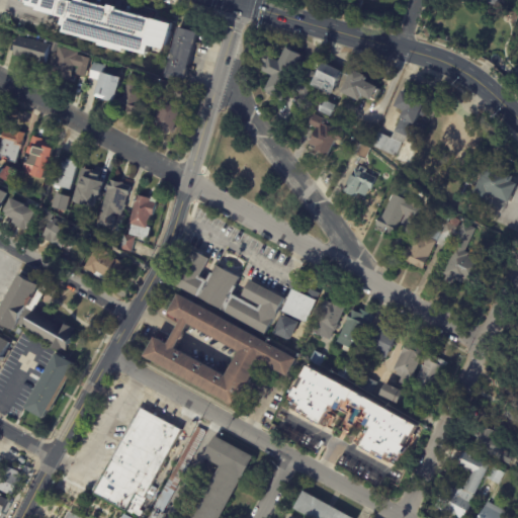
[(167,52),(151,48),(149,56),(126,50),(125,53),(100,47),(100,44),(84,39),(84,38),(65,33),(66,26),(62,25),(64,18),(38,12),(38,10),(37,10),(37,8),(28,6),(28,4),(23,3),(23,0),(69,0),(69,1),(76,3),(76,0),(87,0),(87,1),(109,7),(109,5),(119,7),(118,10),(173,24),(167,52)]
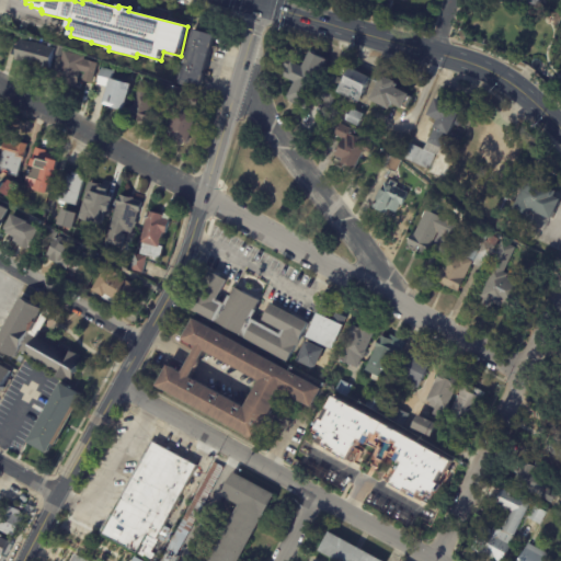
[(217,38),(203,91),(181,84),(195,32),(217,38)]
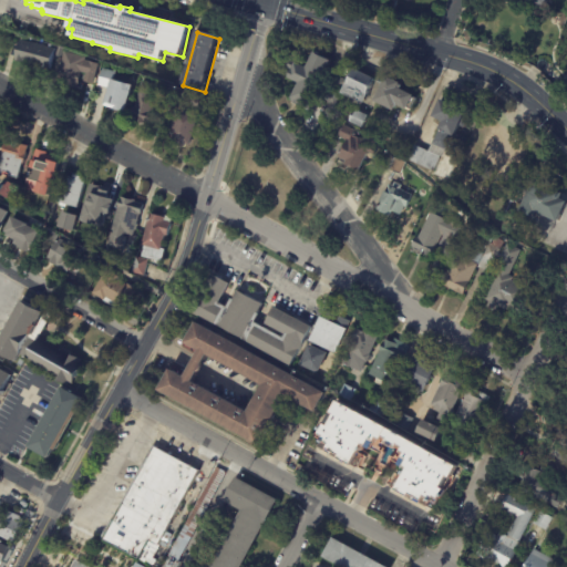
[(57,50),(50,70),(17,60),(22,39),(57,50)]
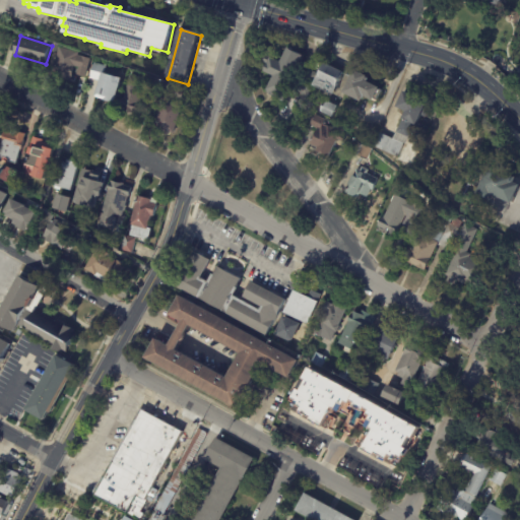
[(84,78),(76,76),(78,69),(74,68),(70,83),(56,79),(58,74),(51,72),(59,48),(78,54),(77,56),(89,60),(84,78)]
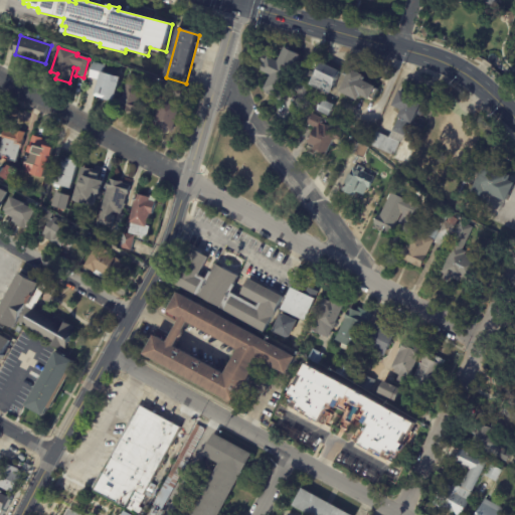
[(301,65),(317,72),(322,63),(340,71),(330,96),(311,87),(307,97),(290,89),(284,103),(268,96),(269,93),(265,91),(271,75),(262,71),(268,57),(279,61),(285,47),(301,55),(296,66),(299,67),(300,64),(301,65)]
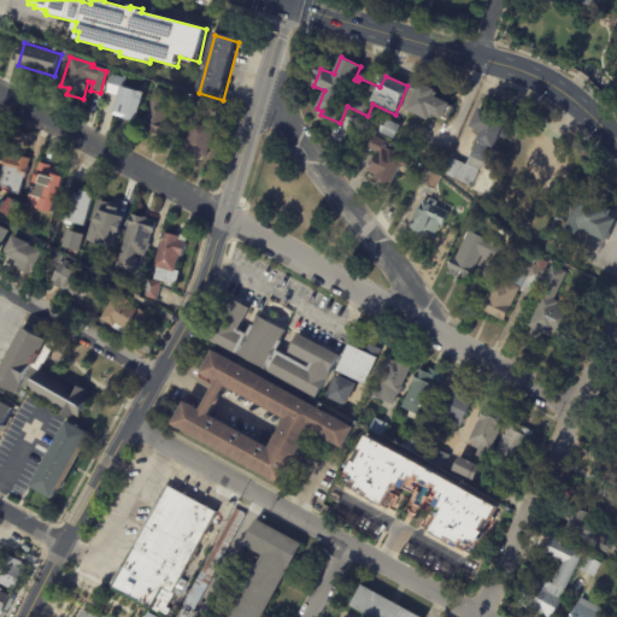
[(124,122),(121,121),(122,119),(111,117),(117,98),(107,94),(112,76),(127,80),(124,89),(142,95),(134,125),(124,122)]
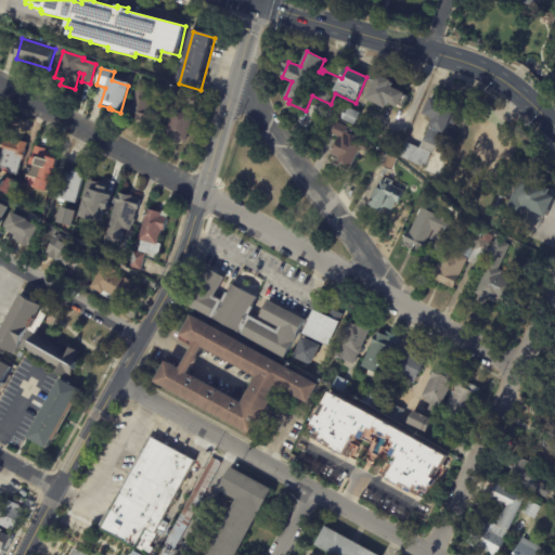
[(395,110),(386,105),(383,112),(364,101),(377,76),(390,84),(389,85),(391,87),(390,89),(408,98),(401,110),(397,107),(396,110),(395,110)]
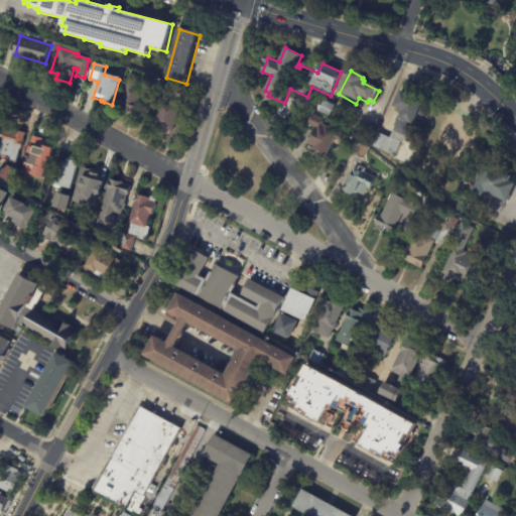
[(139,87),(138,89),(144,91),(142,99),(138,97),(136,103),(139,104),(136,113),(131,111),(130,114),(124,112),(125,110),(119,108),(129,76),(139,79),(137,86),(139,86),(139,87)]
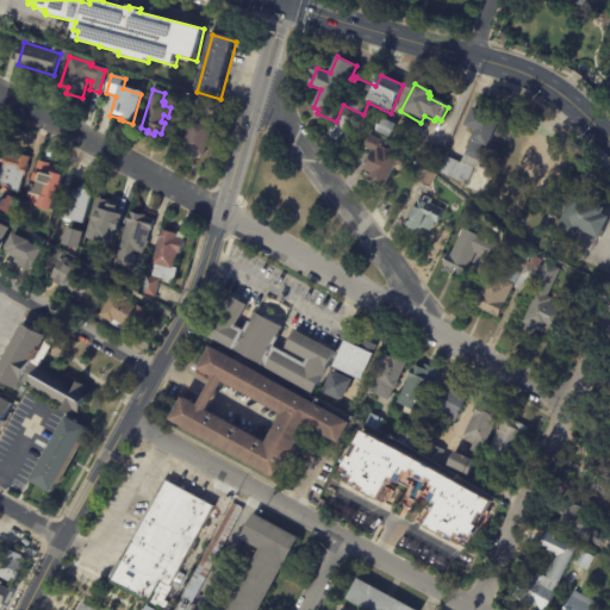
[(215,113),(187,105),(186,109),(172,104),(175,92),(204,100),(203,101),(217,106),(215,113)]
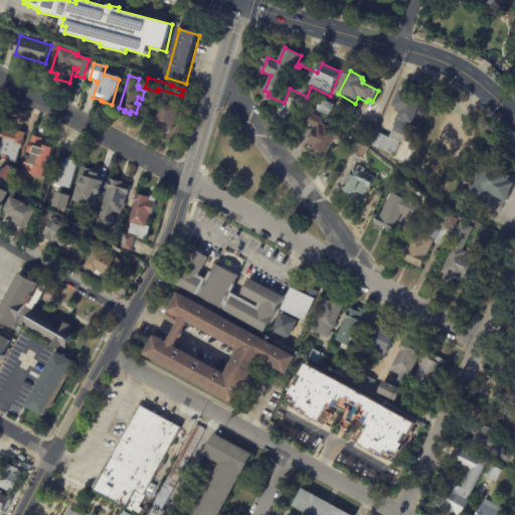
[(399,94),(420,104),(419,105),(424,107),(419,118),(414,115),(410,122),(414,125),(415,123),(422,127),(416,140),(406,134),(407,132),(406,131),(402,138),(401,138),(391,158),(369,146),(375,133),(386,138),(390,129),(392,130),(396,121),(395,120),(398,113),(389,108),(397,92),(399,94)]
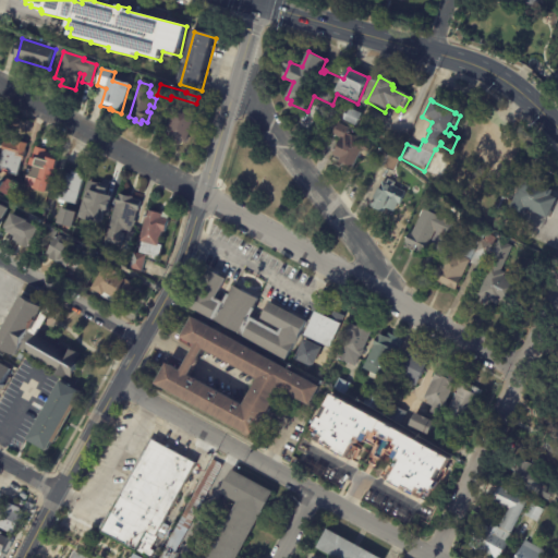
[(179,111),(194,116),(185,144),(181,143),(180,146),(169,143),(170,140),(166,138),(174,109),(179,111)]
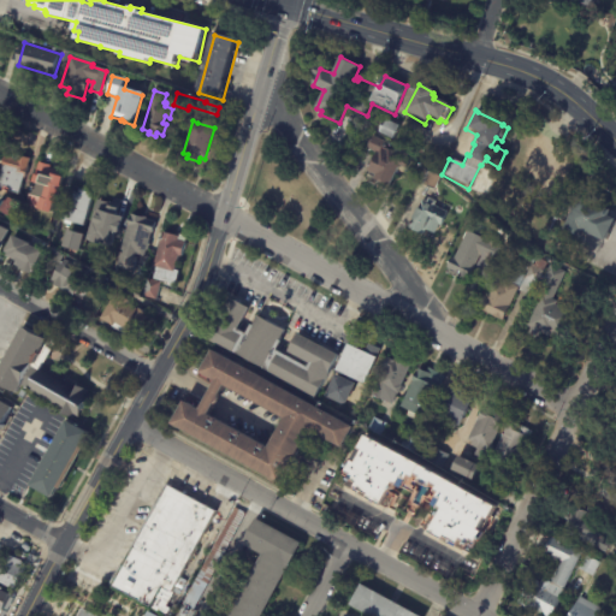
[(400,126),(394,140),(380,134),(388,120),(400,126)]
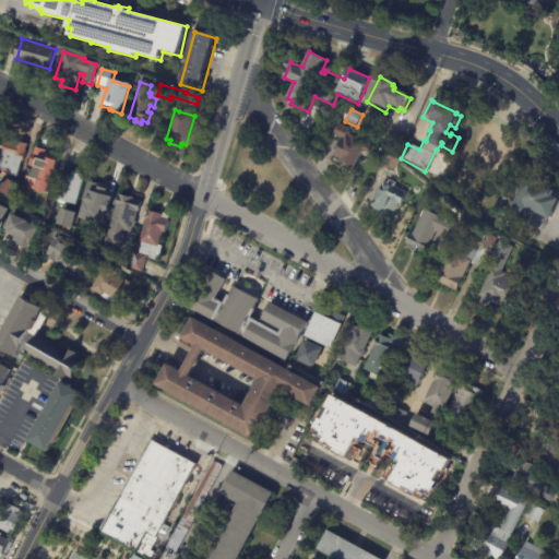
[(368,154),(363,151),(353,170),(339,163),(341,161),(333,156),(341,140),(334,135),(340,125),(351,130),(348,134),(372,146),(368,154)]
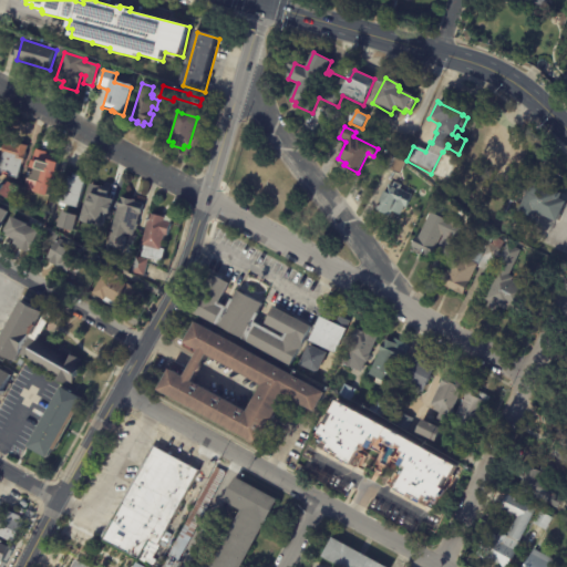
[(18,144),(28,146),(23,165),(21,164),(18,179),(1,175),(0,174),(0,160),(1,155),(0,154),(3,144),(11,146),(12,144),(17,145),(17,143),(18,144)]
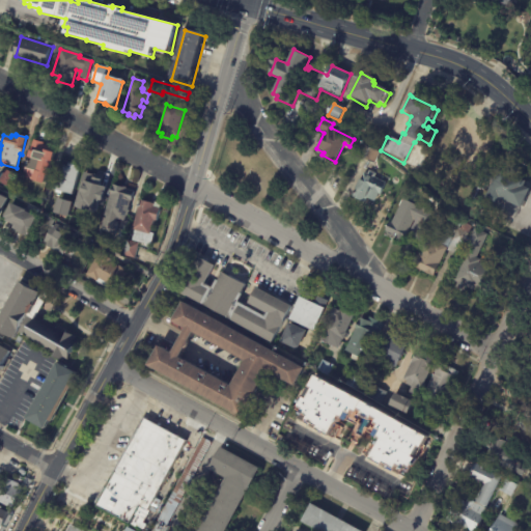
[(36,140),(46,143),(45,145),(54,147),(52,152),(54,154),(52,161),(53,162),(49,176),(46,175),(44,185),(32,182),(33,180),(22,177),(24,168),(25,168),(29,151),(31,151),(34,140),(36,140)]
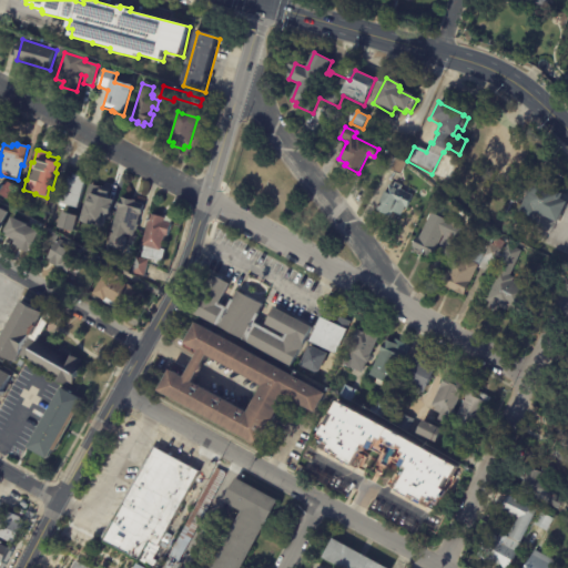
[(397,175),(384,170),(389,156),(405,164),(399,176),(397,175)]
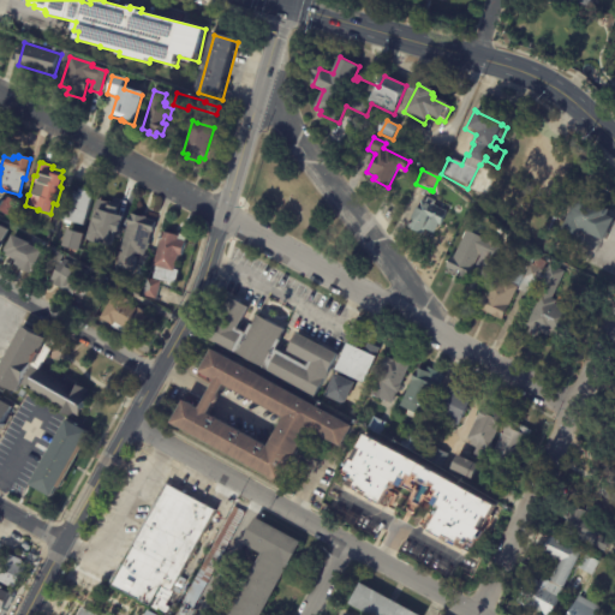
[(88,193),(94,195),(84,227),(73,224),(72,226),(65,225),(66,221),(63,220),(71,193),(78,196),(79,190),(88,193)]
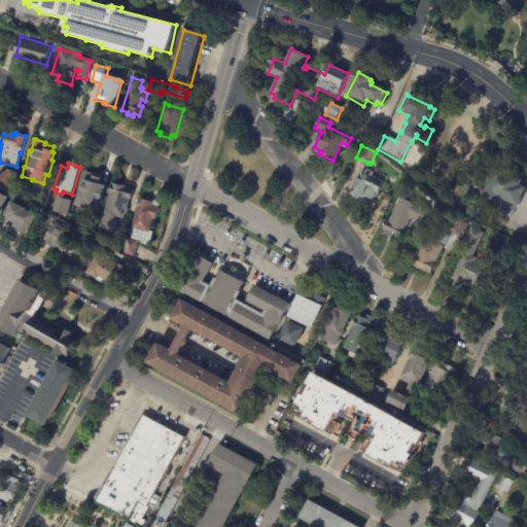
[(502,172),(522,181),(519,186),(525,189),(516,208),(495,198),(492,204),(481,199),(488,184),(483,181),(486,174),(492,177),(495,169),(502,172)]
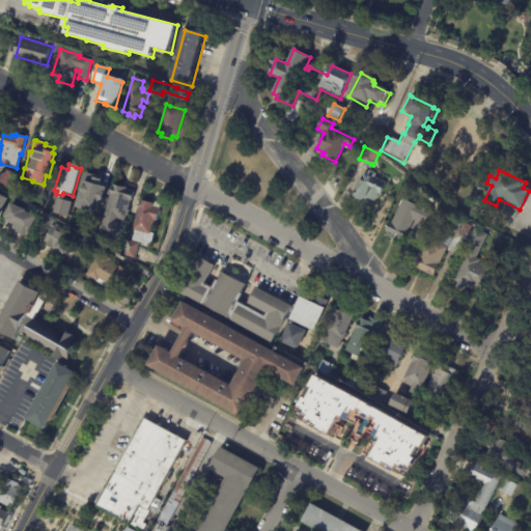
[(15,177),(12,182),(17,184),(14,190),(9,188),(8,190),(0,185),(0,173),(1,174),(3,171),(15,177)]
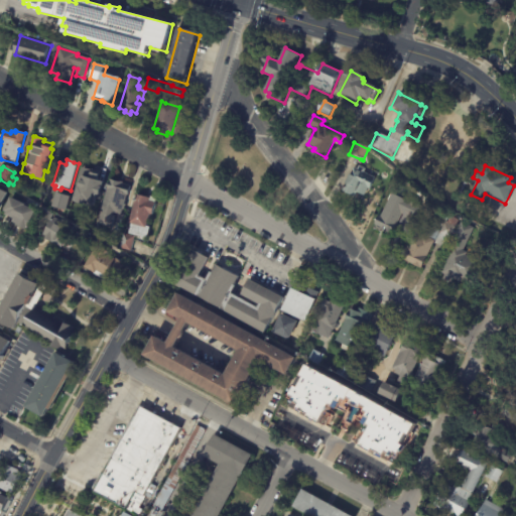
[(376,173),(368,189),(367,189),(363,198),(356,195),(354,199),(342,192),(345,186),(343,185),(348,176),(349,176),(353,168),(356,170),(358,166),(364,169),(365,167),(376,173)]
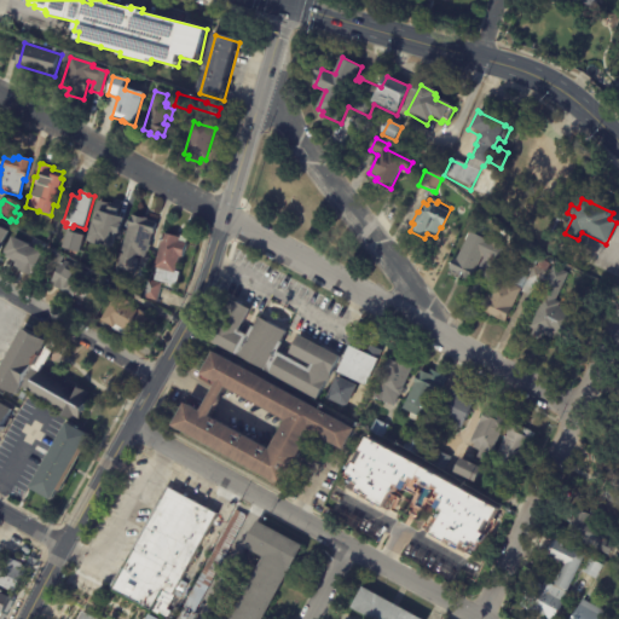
[(115,207),(120,208),(110,241),(104,239),(99,255),(84,250),(98,203),(110,206),(115,207)]
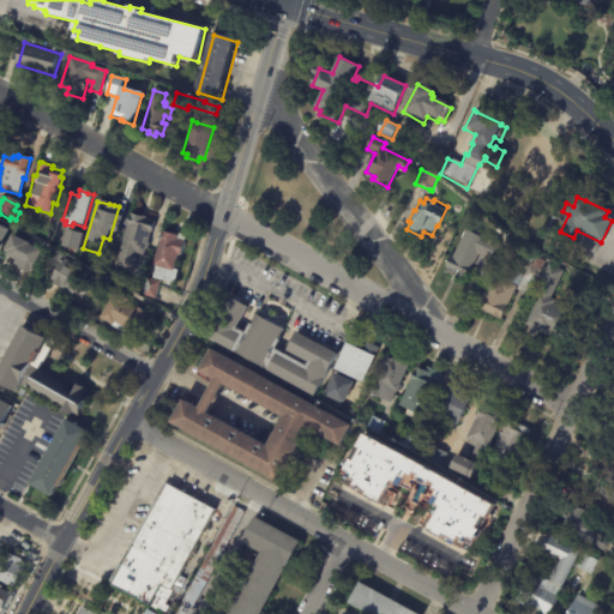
[(143,217),(145,218),(145,220),(155,223),(151,234),(150,234),(148,246),(149,246),(146,253),(144,253),(143,258),(134,256),(134,258),(137,258),(132,274),(115,269),(119,254),(121,254),(122,252),(120,252),(130,215),(139,217),(143,217)]
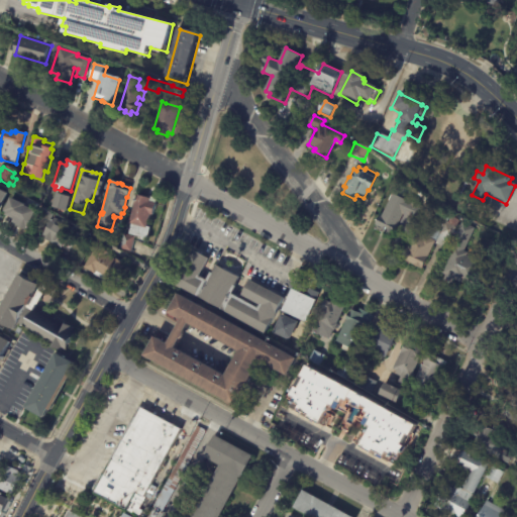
[(385,234),(383,233),(383,231),(374,226),(392,193),(421,208),(415,219),(408,215),(407,218),(402,215),(392,235),(391,234),(390,236),(385,234)]
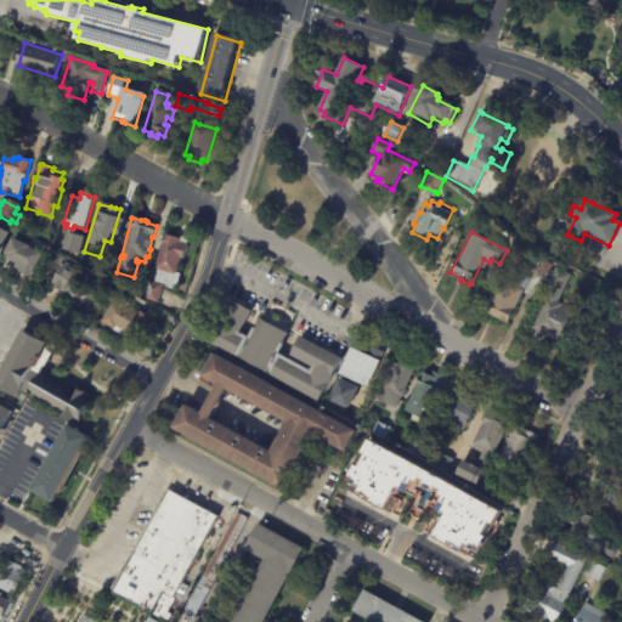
[(63,250),(68,233),(85,239),(79,256),(63,250)]
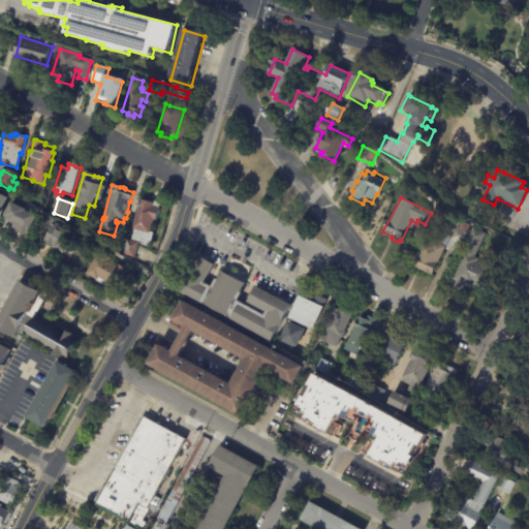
[(150,204),(154,206),(154,203),(161,205),(156,222),(153,221),(150,234),(154,235),(151,247),(131,242),(134,231),(131,230),(141,201),(150,204)]
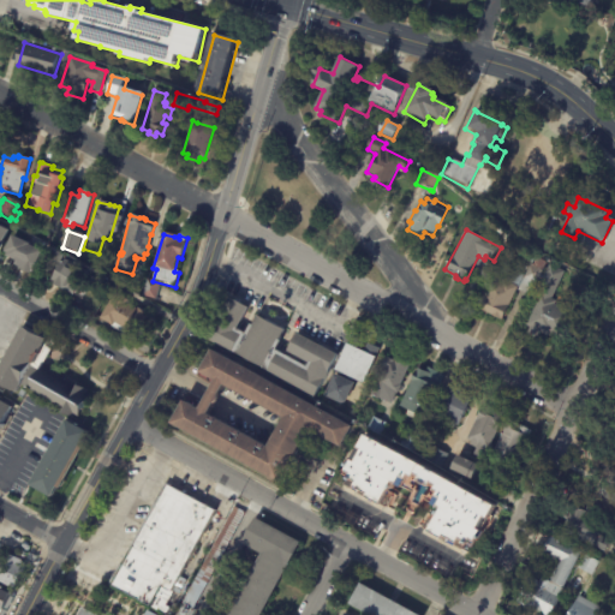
[(21,273),(13,269),(16,264),(6,260),(7,257),(4,256),(12,239),(30,246),(29,249),(42,255),(31,278),(21,273)]
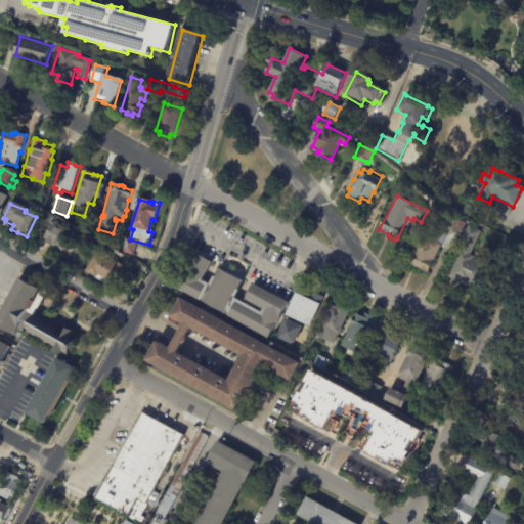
[(46,228),(37,223),(42,214),(51,219),(46,228)]
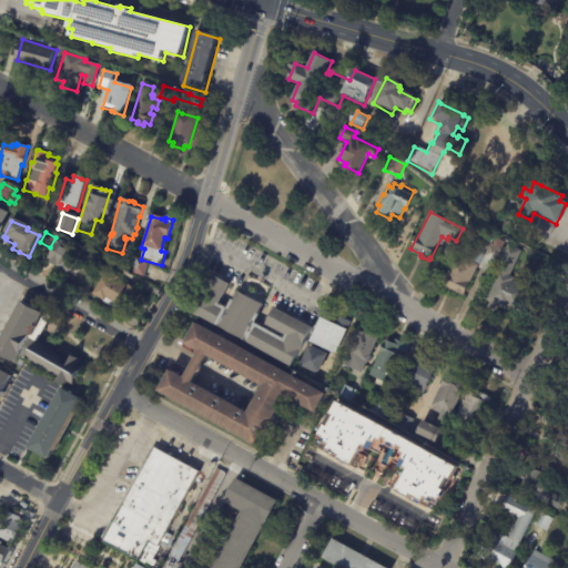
[(105,235),(102,244),(92,242),(95,232),(105,235)]
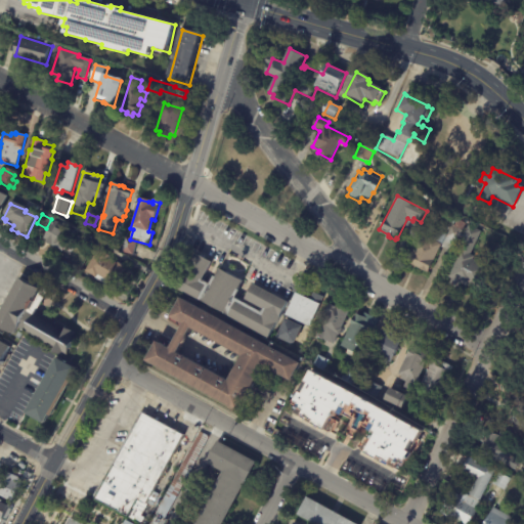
[(47,244),(42,241),(54,220),(74,232),(73,234),(80,239),(70,256),(62,252),(47,244)]
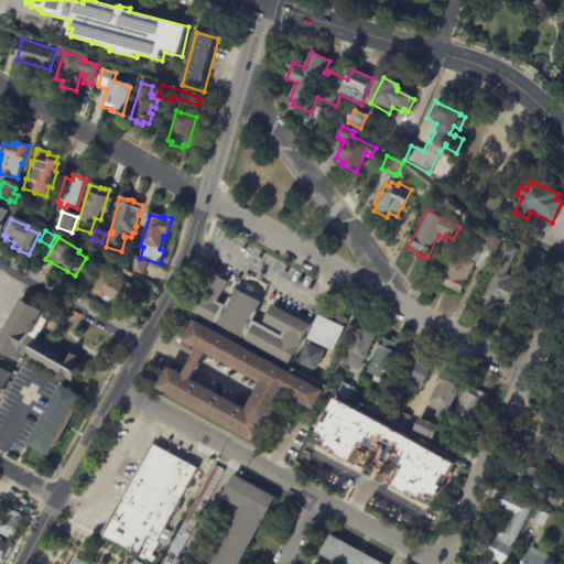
[(484,272),(473,267),(458,295),(436,285),(451,256),(456,243),(480,255),(486,243),(488,245),(491,237),(500,242),(486,273),(484,272)]
